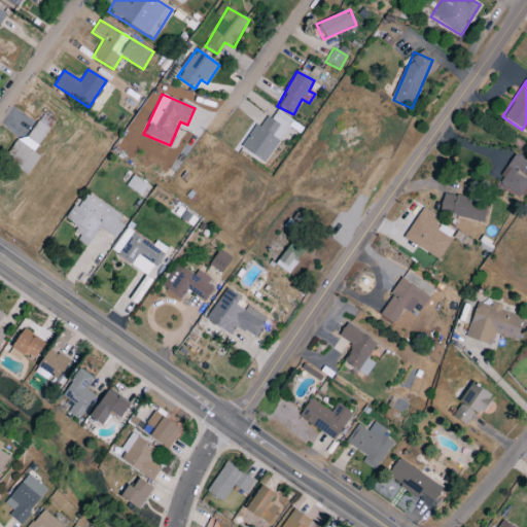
[(255,125),(241,147),(265,163),(292,120),(276,110),(271,119),(266,116),(259,128),(255,125)]
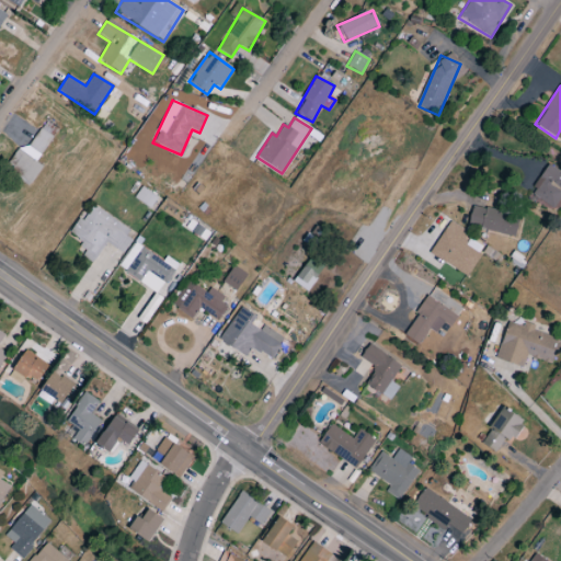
[(42,165),(35,162),(44,147),(27,137),(8,170),(31,184),(42,165)]
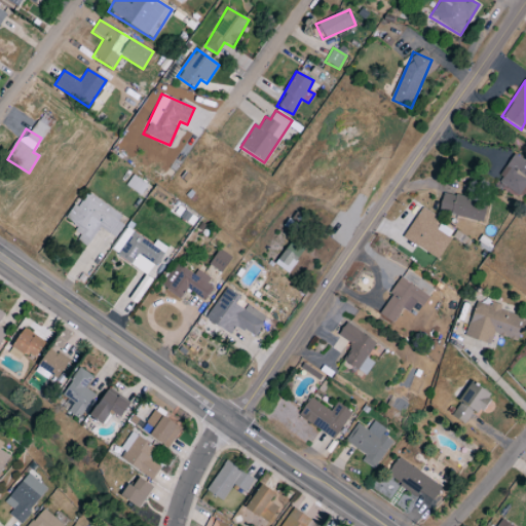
[(525,162),(514,154),(495,182),(519,198),(525,187),(525,162)]
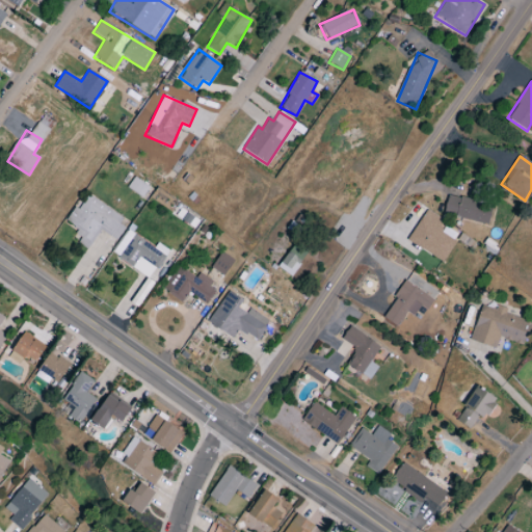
[(127,189),(142,198),(150,187),(133,178),(127,189)]
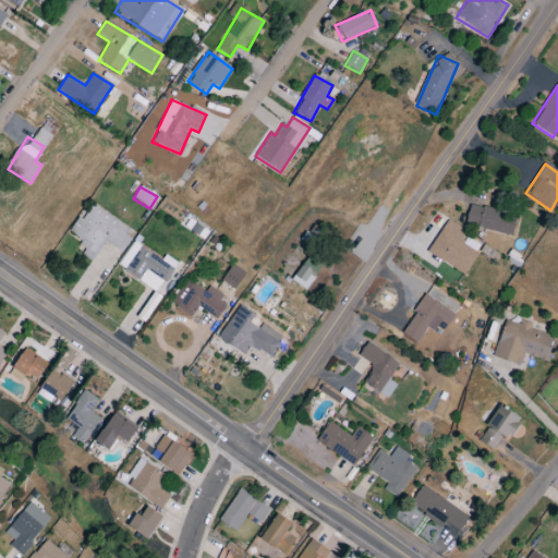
[(91,204),(69,234),(88,247),(82,256),(91,262),(106,241),(121,252),(134,234),(91,204)]
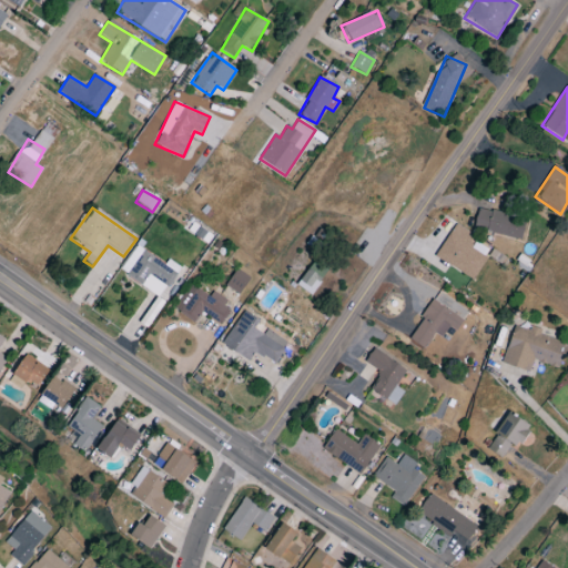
[(473,229),(520,241),(526,220),(478,208),(473,229)]
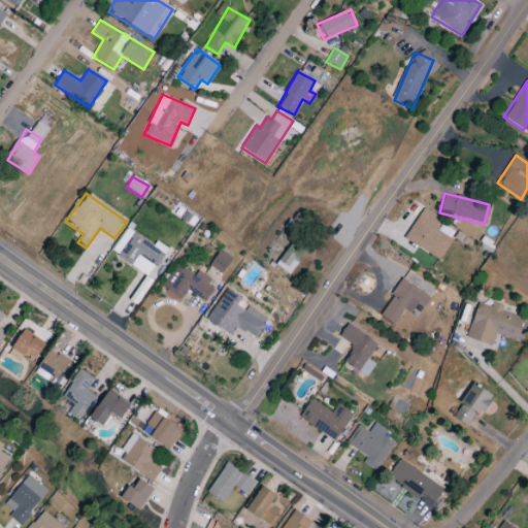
[(438,260),(455,233),(439,224),(441,221),(422,208),(404,239),(438,260)]
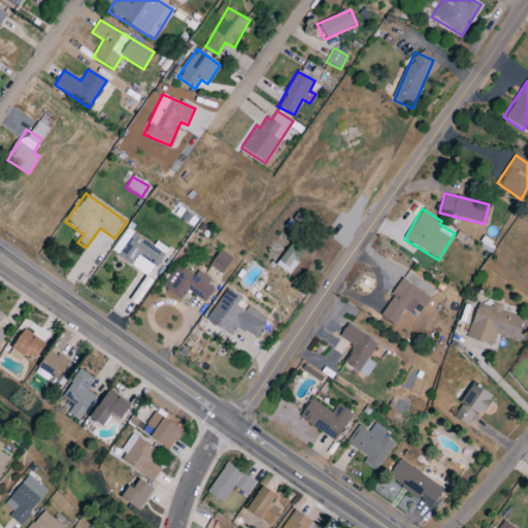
[(165,248),(155,241),(154,244),(126,230),(113,255),(152,274),(165,248)]
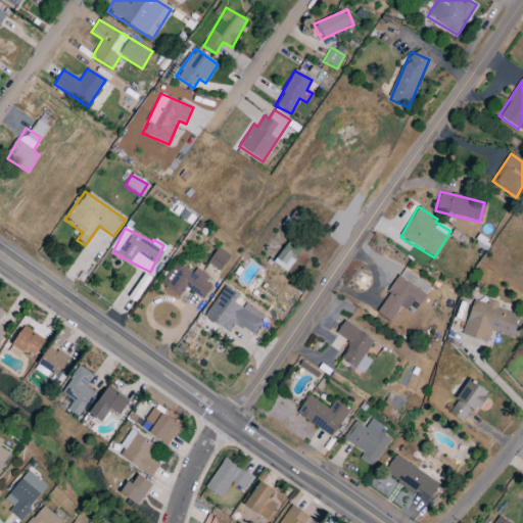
[(274,265),(287,272),(299,247),(286,240),(274,265)]
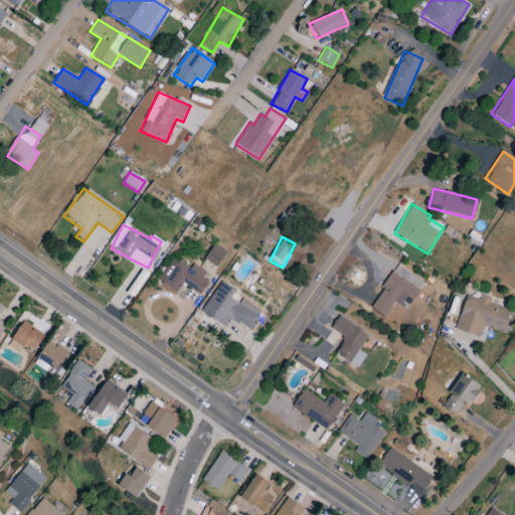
[(203,259),(216,268),(226,252),(214,244),(203,259)]
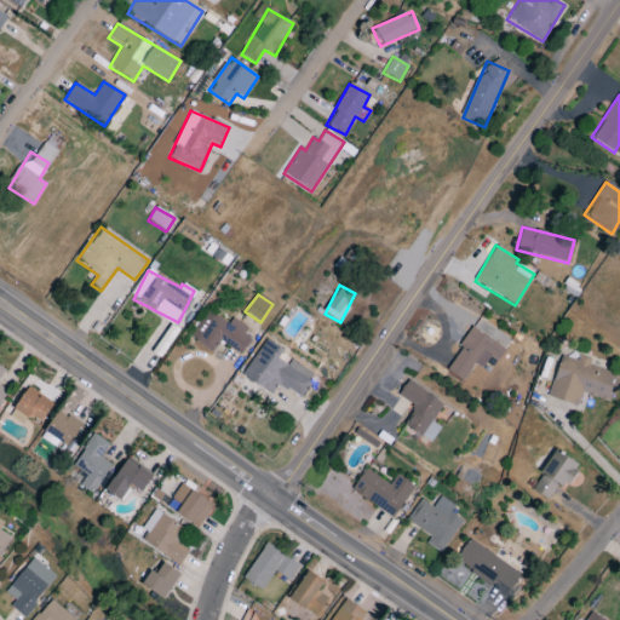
[(241,355),(250,339),(244,336),(247,328),(231,319),(228,323),(206,310),(189,338),(212,352),(218,342),(241,355)]
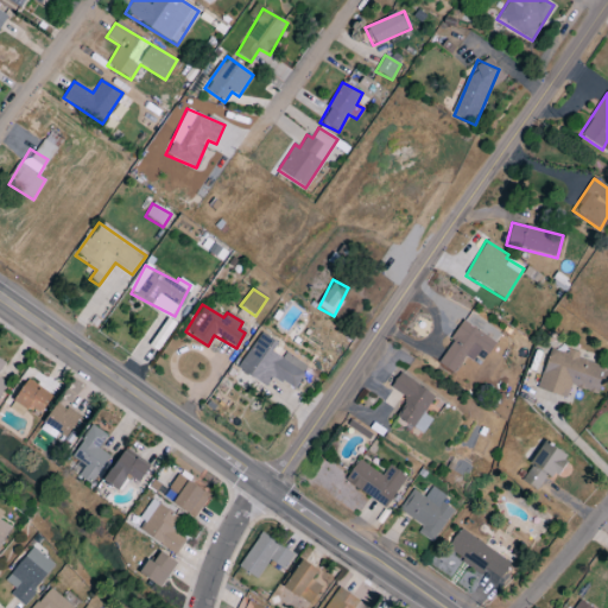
[(464,358),(475,363),(479,359),(483,361),(495,341),(461,322),(437,363),(455,374),(464,358)]
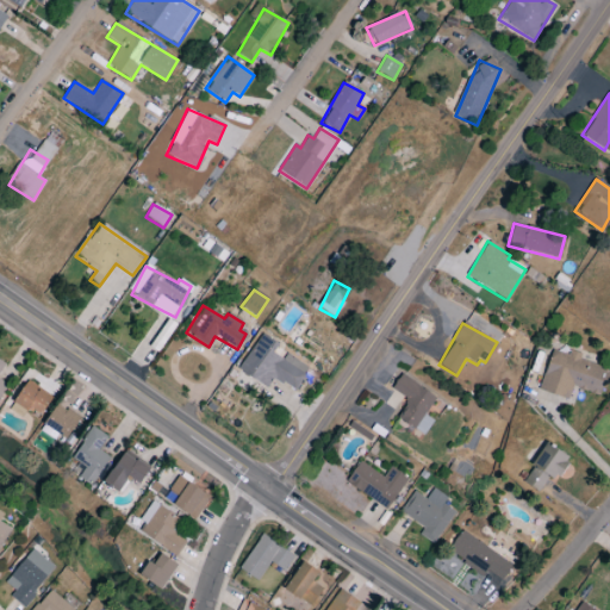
[(266,387),(272,378),(294,391),(309,367),(259,336),(238,371),(266,387)]
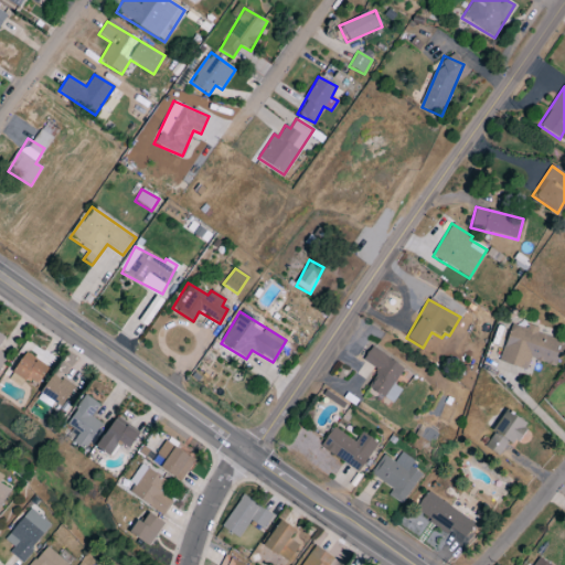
[(564,341),(536,332),(537,328),(528,324),(525,329),(511,324),(499,361),(525,370),(530,359),(556,366),(564,341)]
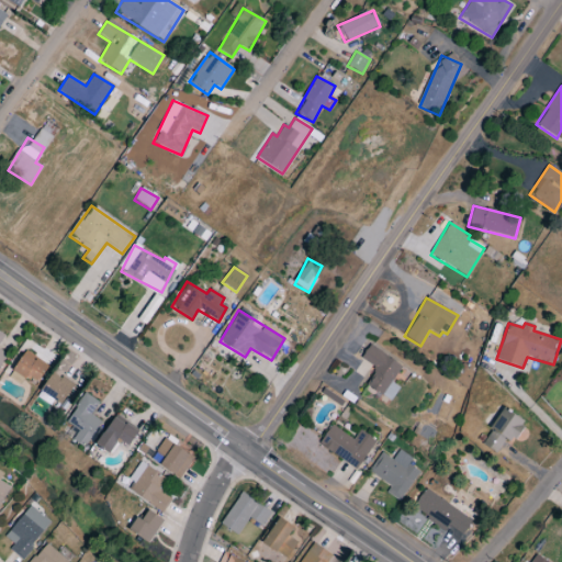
[(391,382),(402,366),(369,345),(360,358),(377,369),(366,385),(390,401),(398,388),(391,382)]
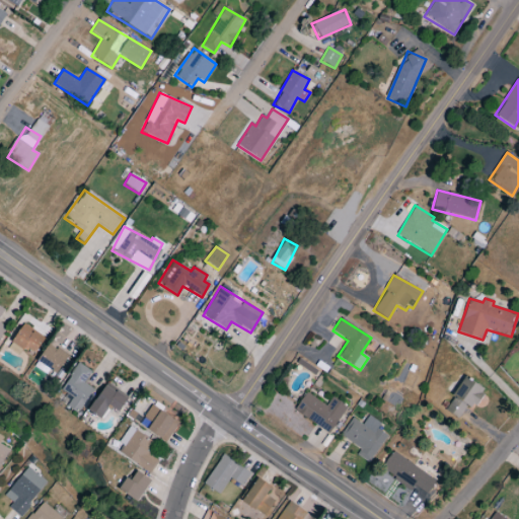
[(44,338),(20,326),(9,349),(21,355),(25,348),(36,353),(44,338)]
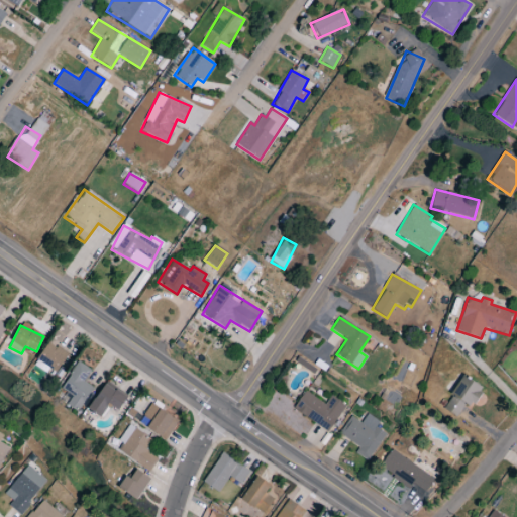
[(66,355),(47,343),(33,365),(52,377),(66,355)]
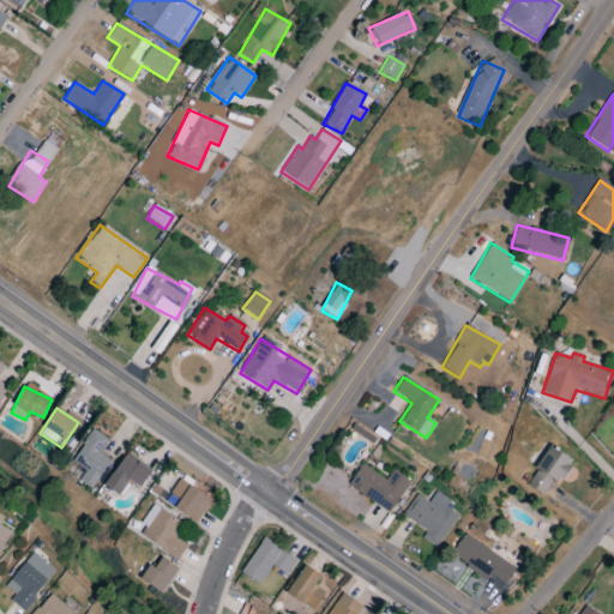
[(108,440),(92,429),(71,462),(85,470),(78,481),(91,489),(110,461),(98,453),(108,440)]
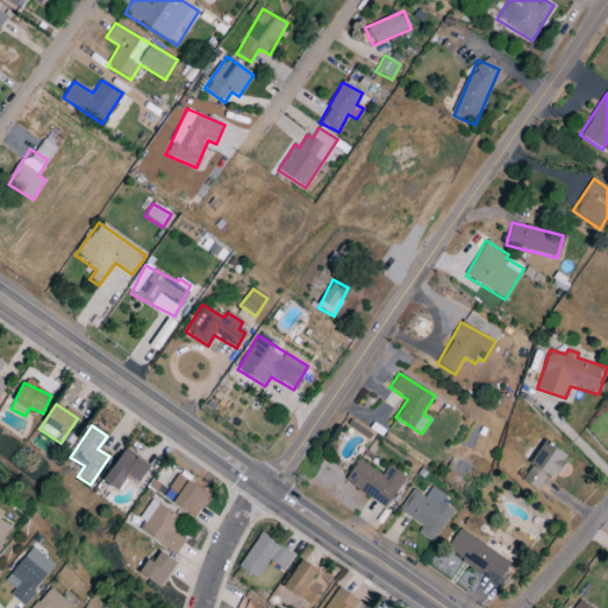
[(519,480),(536,491),(548,474),(553,479),(569,457),(545,442),(519,480)]
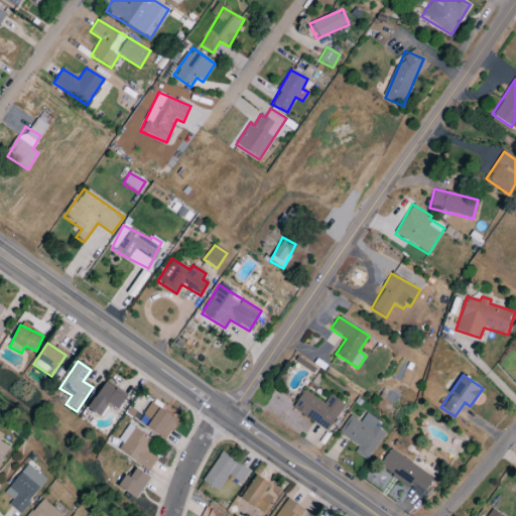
[(118,409),(126,396),(103,382),(88,409),(100,416),(108,404),(118,409)]
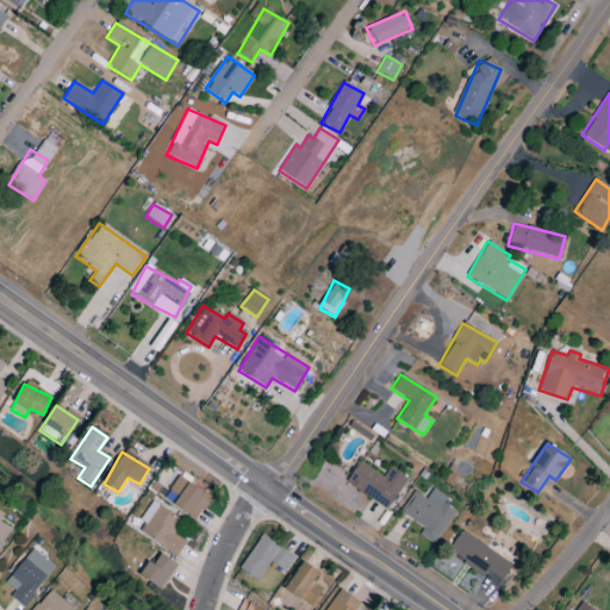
[(383,477),(359,461),(344,484),(387,510),(408,478),(390,466),(383,477)]
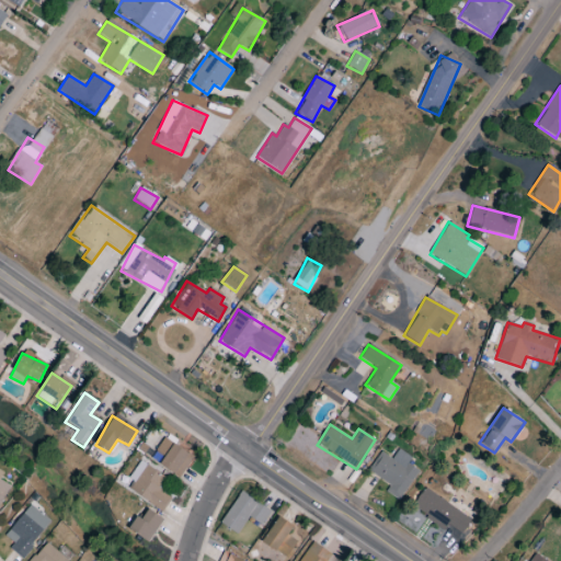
[(193,457),(163,437),(155,450),(163,457),(159,465),(180,478),(193,457)]
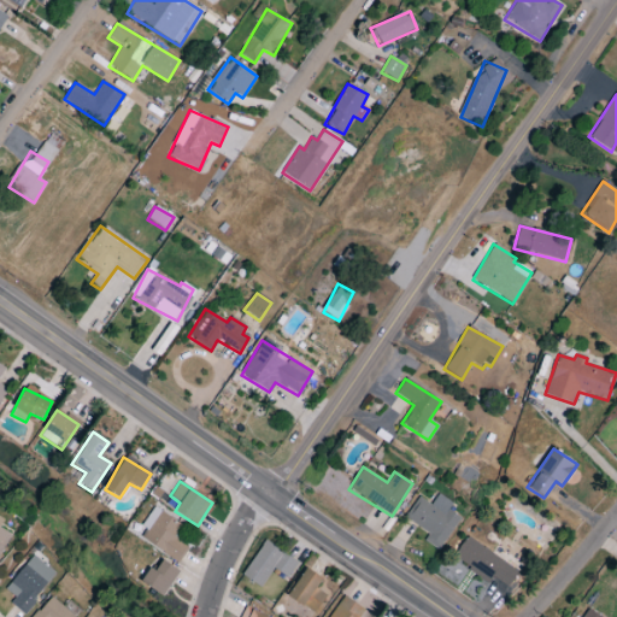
[(439,551),(460,518),(448,510),(452,504),(438,494),(430,505),(418,497),(404,518),(428,534),(423,541),(439,551)]
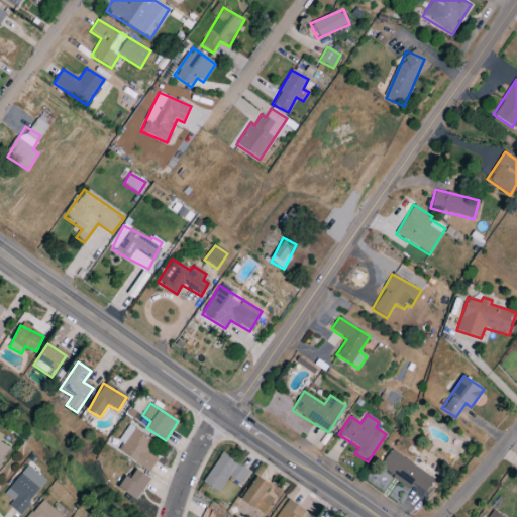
[(115,449),(149,471),(158,458),(144,450),(151,439),(129,426),(115,449)]
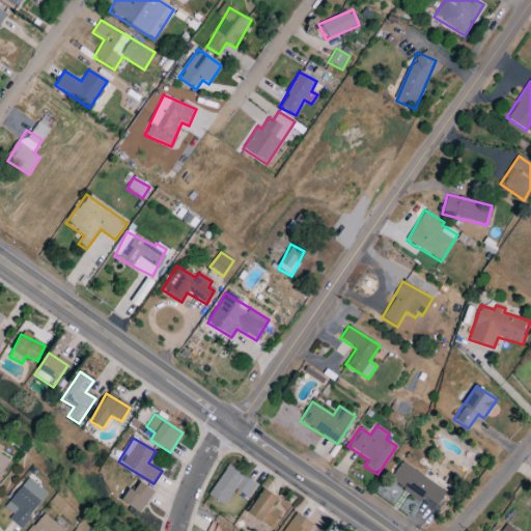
[(0,451),(3,447),(0,445),(0,477),(10,460),(0,454),(0,451)]
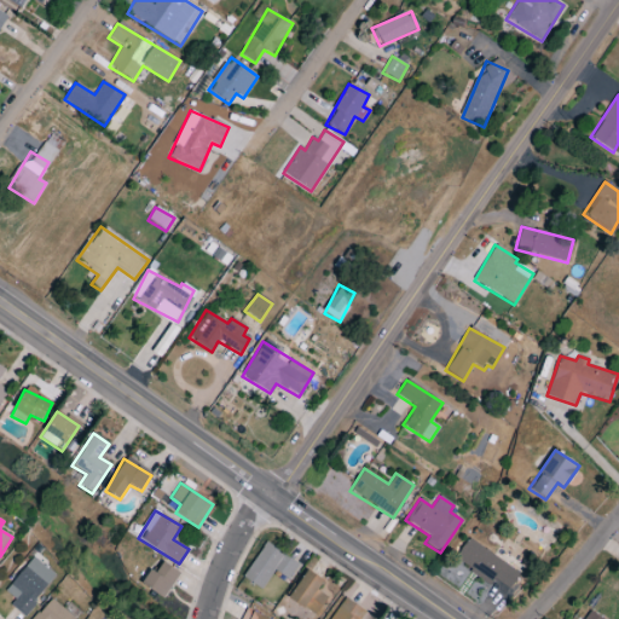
[(490,585),(493,579),(508,589),(519,573),(468,538),(453,560),(490,585)]
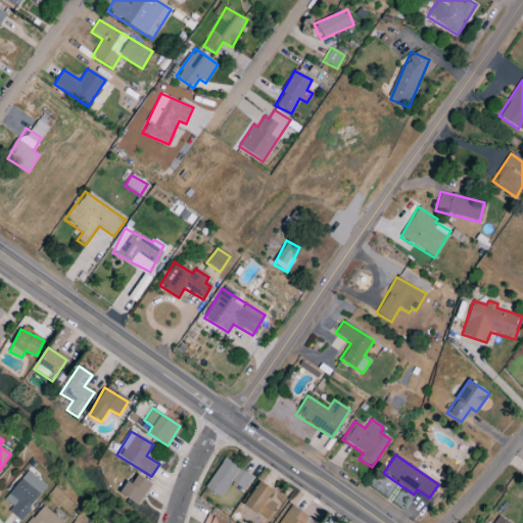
[(252,476),(223,458),(204,488),(221,498),(231,481),(244,489),(252,476)]
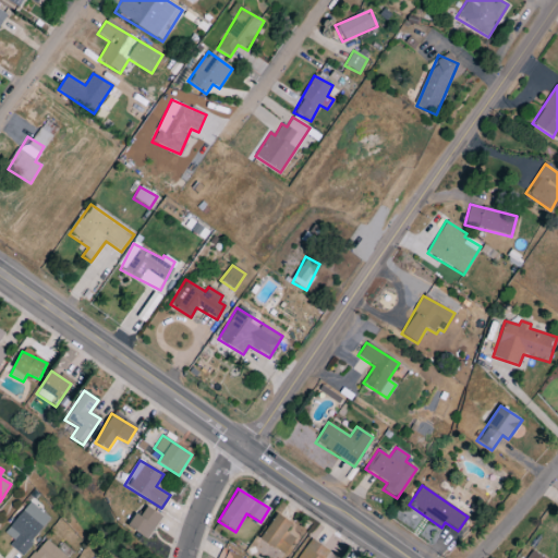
[(49,519),(29,502),(4,533),(13,541),(9,546),(23,557),(32,545),(29,543),(49,519)]
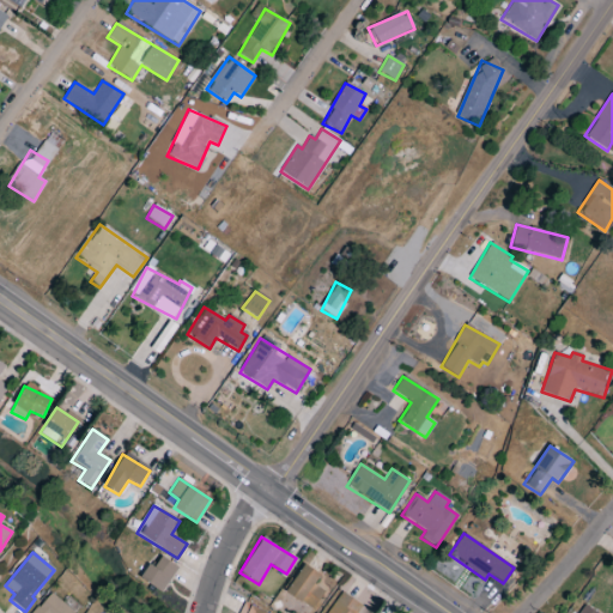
[(150,564),(140,578),(161,593),(178,568),(162,557),(153,568),(150,564)]
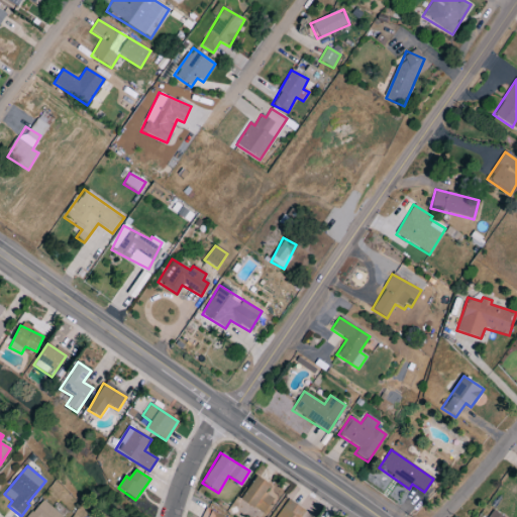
[(240,499),(264,515),(274,500),(264,493),(270,486),(256,476),(240,499)]
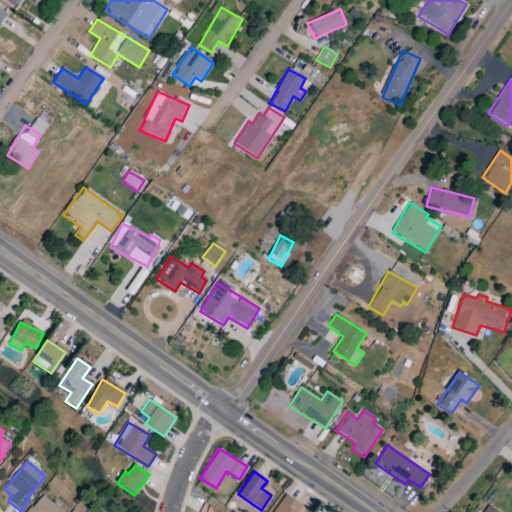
[(60,511),(66,505),(56,498),(52,503),(41,494),(27,511),(60,511)]
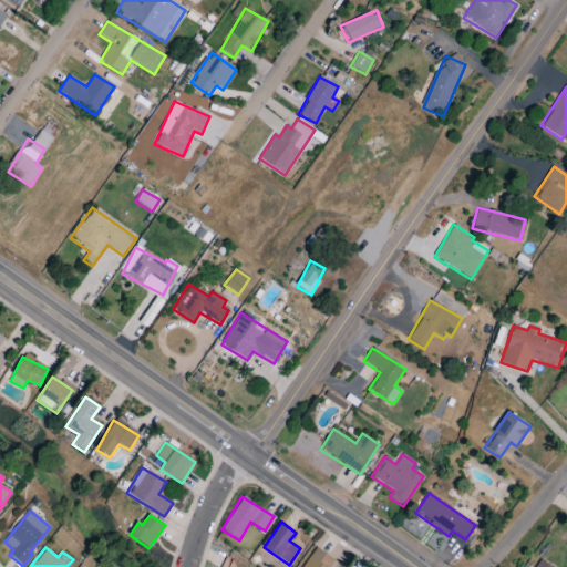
[(329,566),(334,559),(313,547),(301,566),(329,566)]
